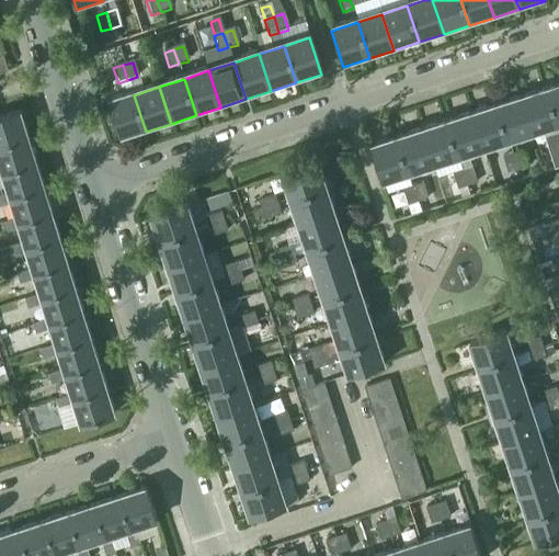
[(558,88),(547,92),(558,129),(558,128),(558,88)]
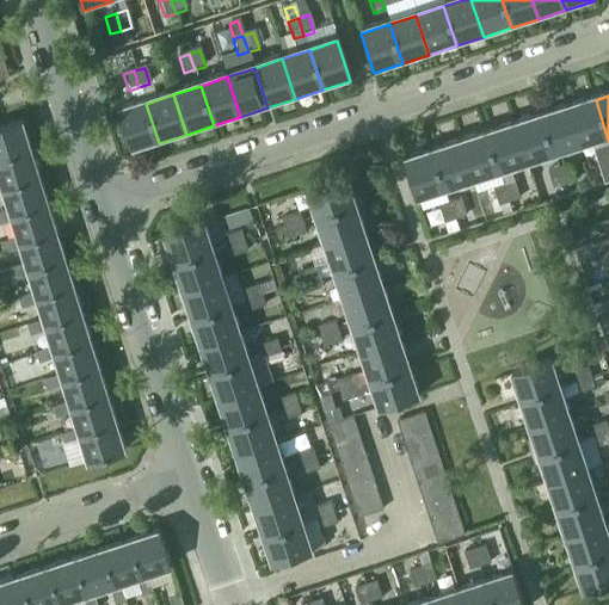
[(596,144),(608,141),(596,100),(568,109),(582,149),(596,144)]
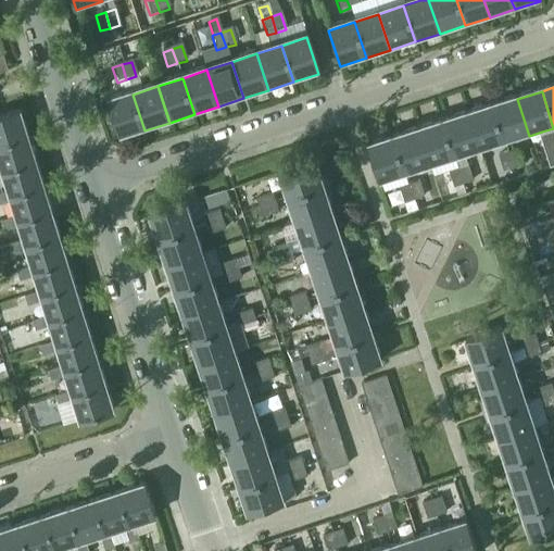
[(118,139),(145,130),(133,95),(106,103),(118,139)]
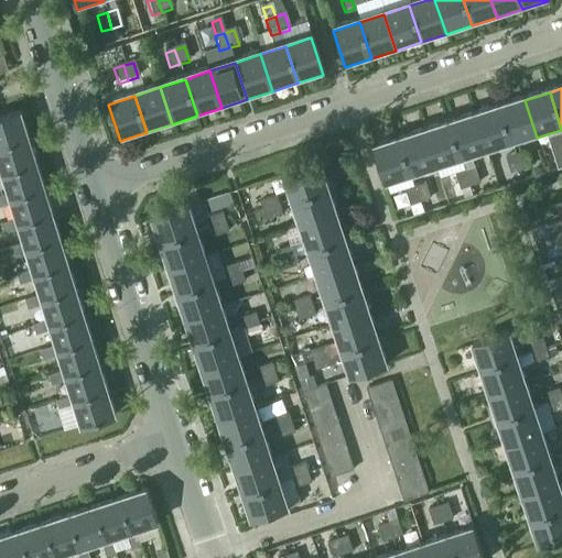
[(525,100),(499,109),(511,145),(537,138),(525,100)]
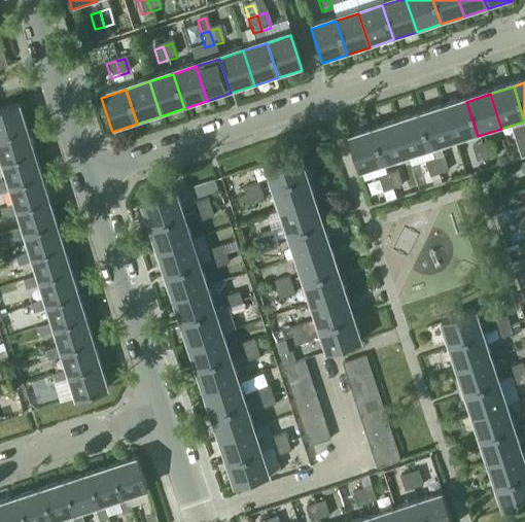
[(454,144),(478,136),(466,102),(443,109),(454,144)]
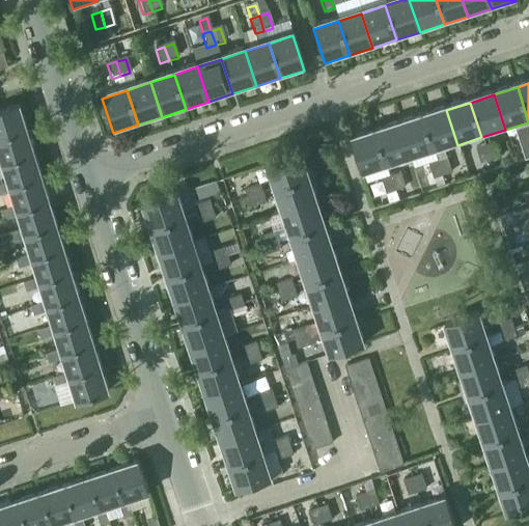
[(19,109),(0,114),(0,141),(27,134),(19,109)]
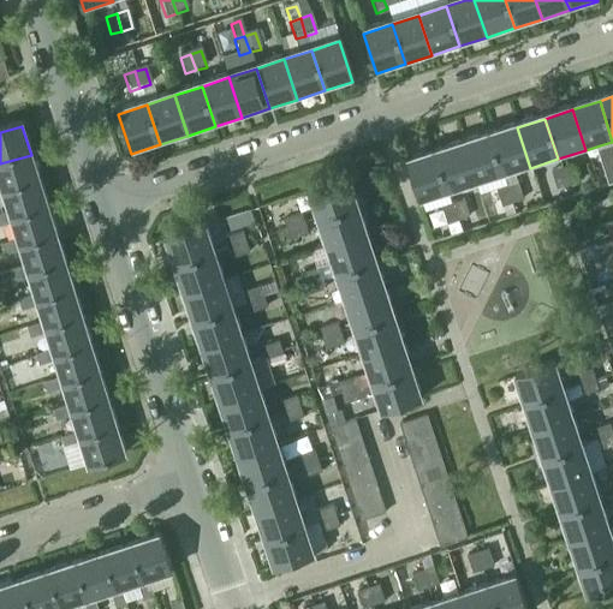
[(517,127),(489,137),(503,177),(530,168),(517,127)]
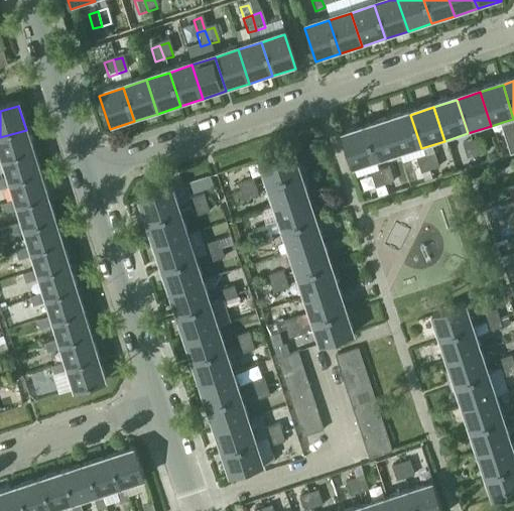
[(398,156),(421,148),(410,115),(387,122),(398,156)]
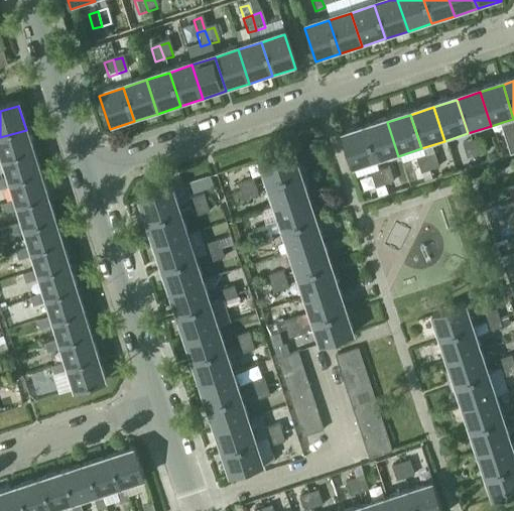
[(387,122),(364,130),(375,163),(398,156),(387,122)]
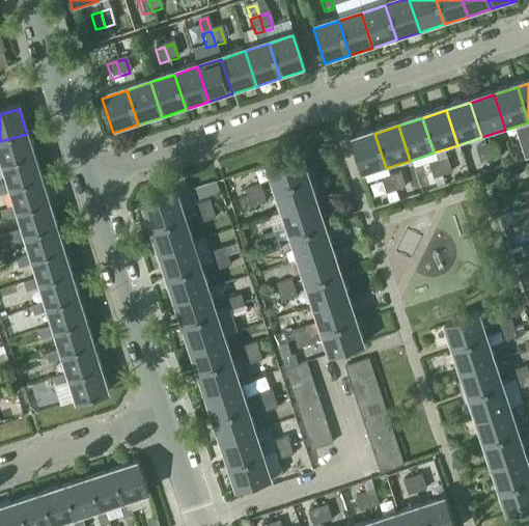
[(0,167),(34,158),(27,134),(0,141),(0,161),(1,164),(0,164),(0,167)]
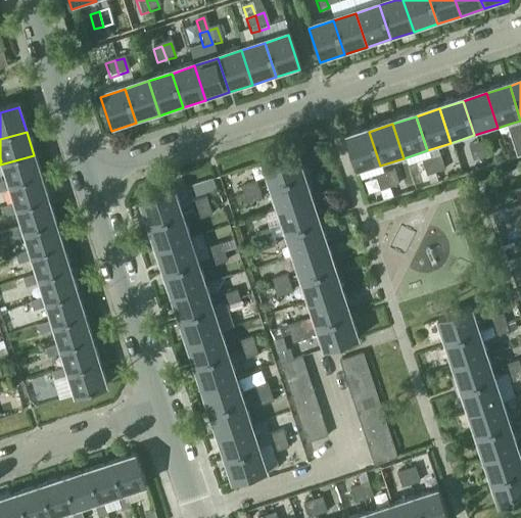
[(372,169),(380,166),(369,132),(345,140),(357,174),(372,169)]
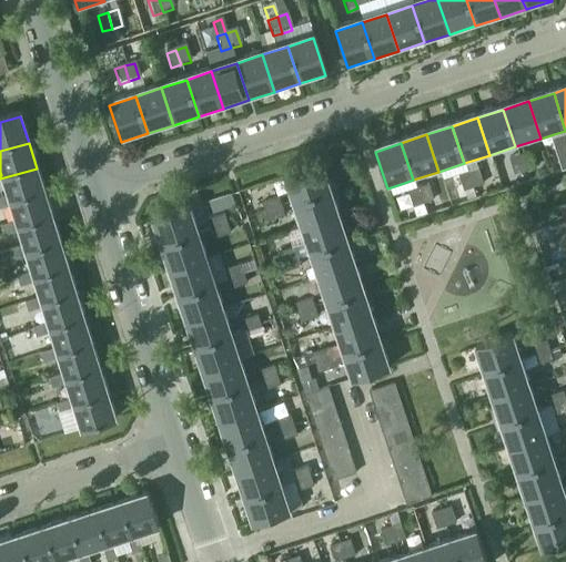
[(527,155),(517,159),(523,174),(533,171),(527,155)]
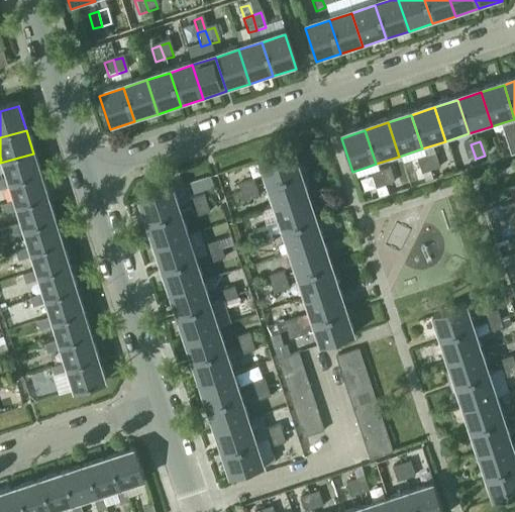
[(467,162),(476,159),(471,144),(461,146),(467,162)]
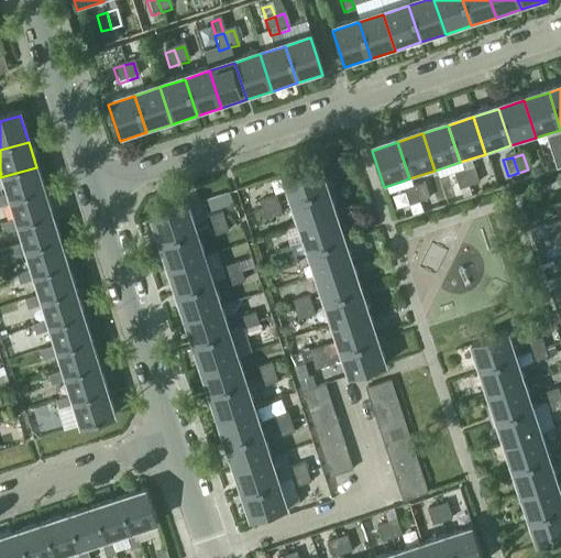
[(36,167),(0,177),(0,185),(3,184),(9,198),(0,200),(0,205),(44,192),(36,167)]
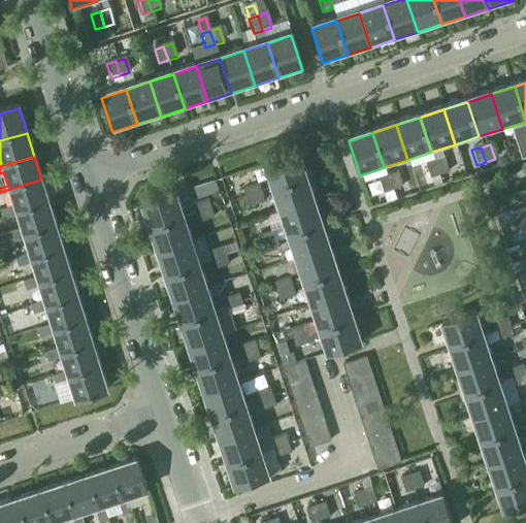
[(264,168),(272,193),(307,182),(299,158),(264,168)]
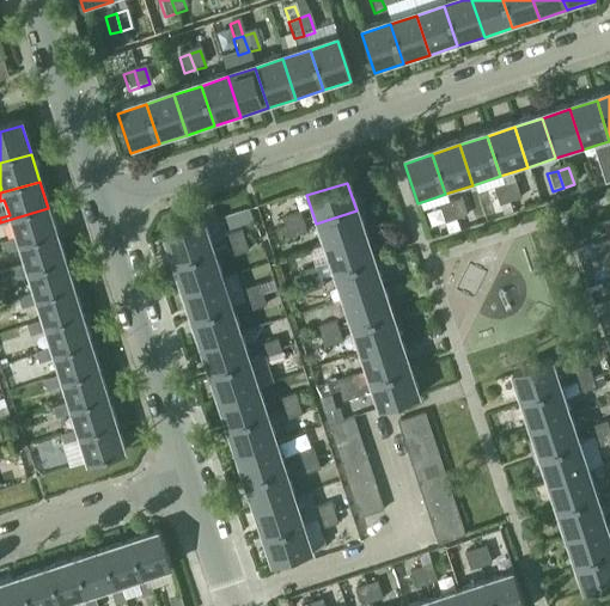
[(514,184),(504,188),(508,206),(519,202),(514,184)]
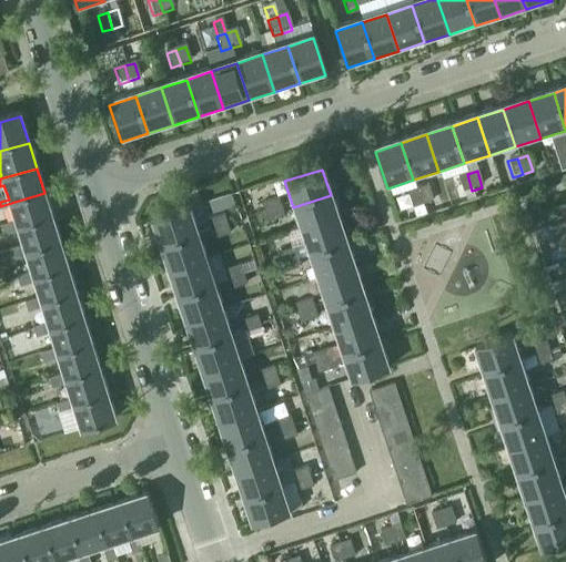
[(462,194),(472,191),(467,174),(457,177),(462,194)]
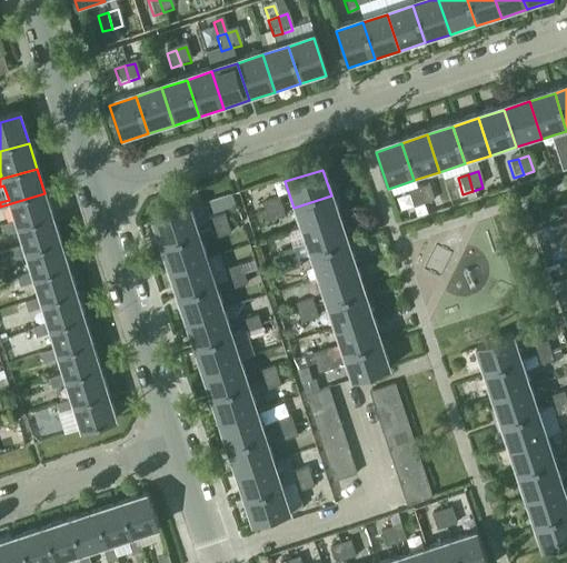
[(414,180),(405,183),(408,194),(417,192),(414,180)]
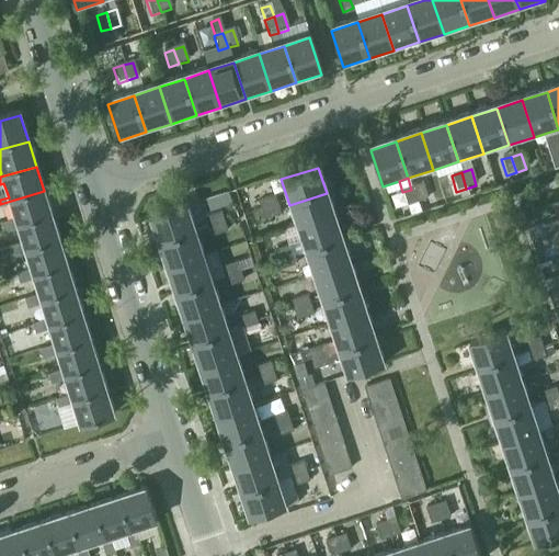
[(429,212),(420,186),(411,190),(420,214),(429,212)]
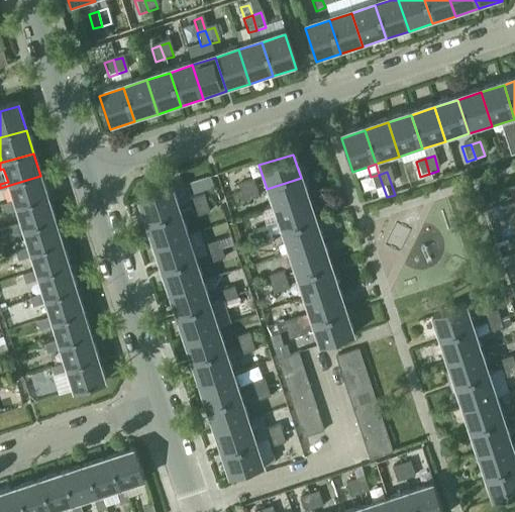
[(378,200),(387,197),(379,175),(371,177),(378,200)]
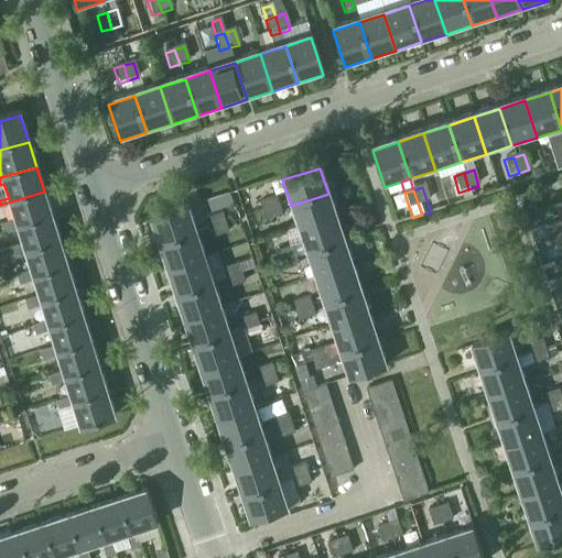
[(44,192),(0,205),(0,212),(12,209),(17,223),(1,229),(2,233),(52,217),(44,192)]
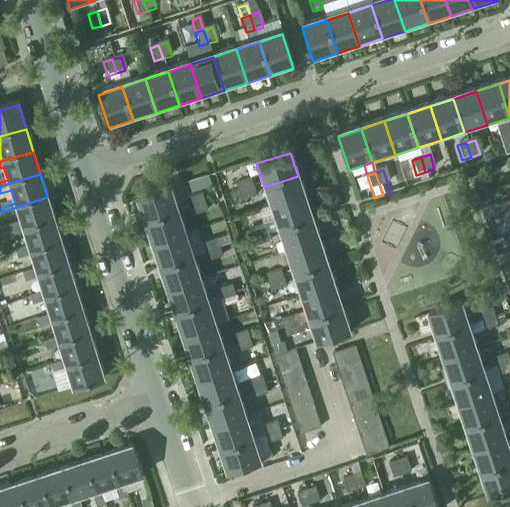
[(272,210),(305,199),(298,176),(264,187),(272,210)]
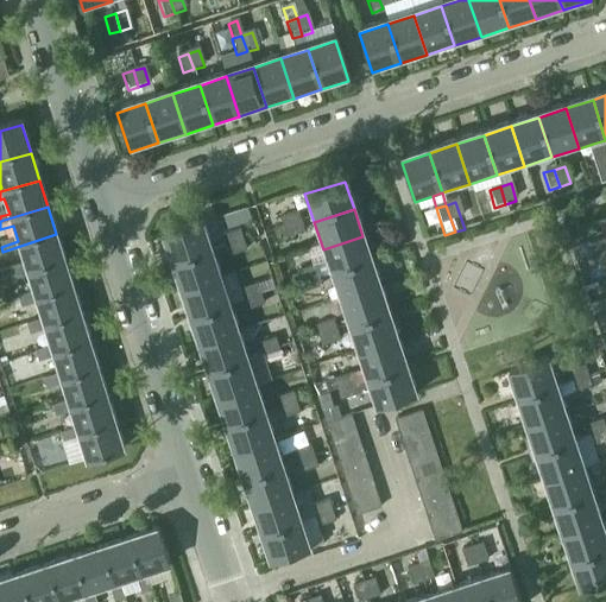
[(247,213),(235,216),(239,228),(251,225),(247,213)]
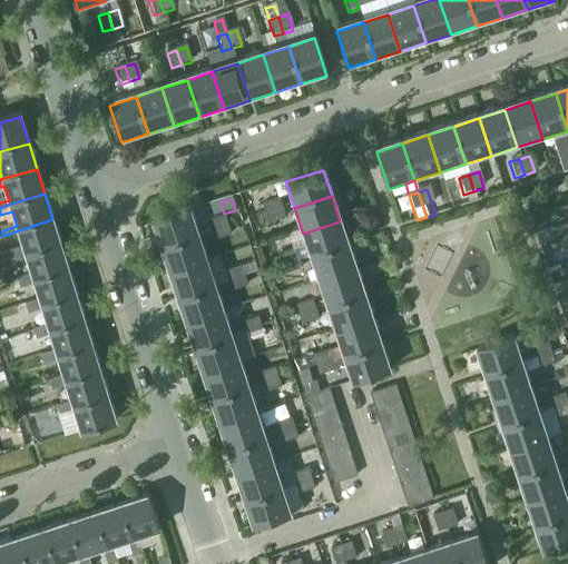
[(281,210),(277,199),(260,205),(263,216),(281,210)]
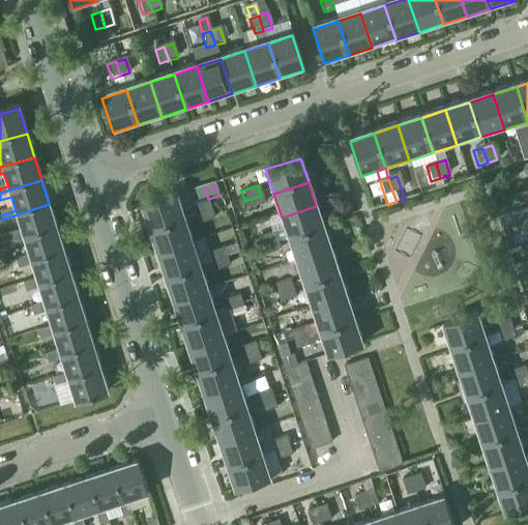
[(261,196),(244,201),(247,210),(264,205),(261,196)]
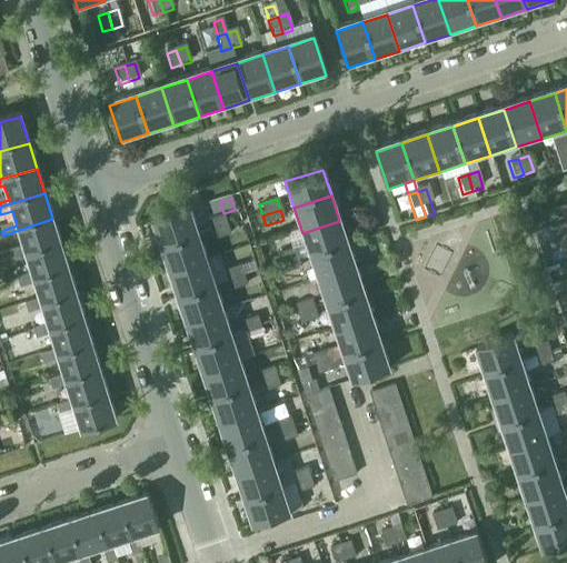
[(153,224),(161,250),(198,239),(189,212),(153,224)]
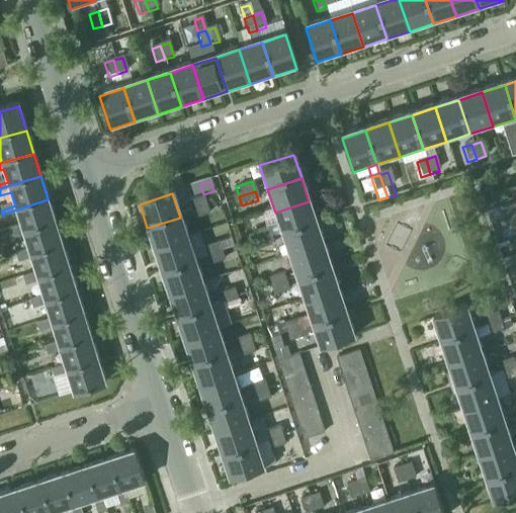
[(188,203),(191,211),(206,206),(203,198),(188,203)]
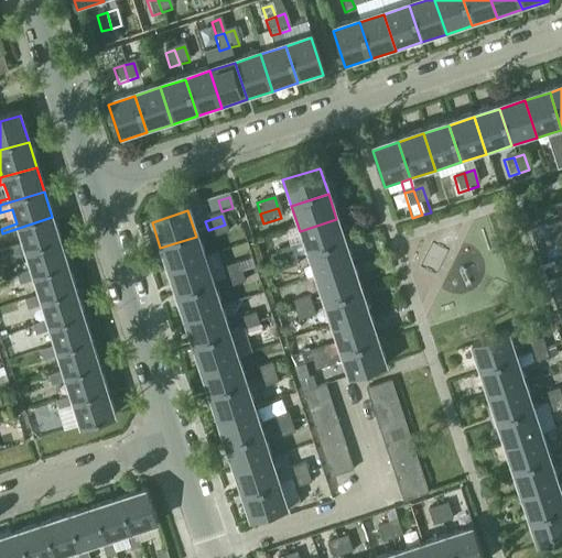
[(9,254),(10,258),(60,242),(52,217),(2,233),(4,239),(20,234),(24,249),(9,254)]
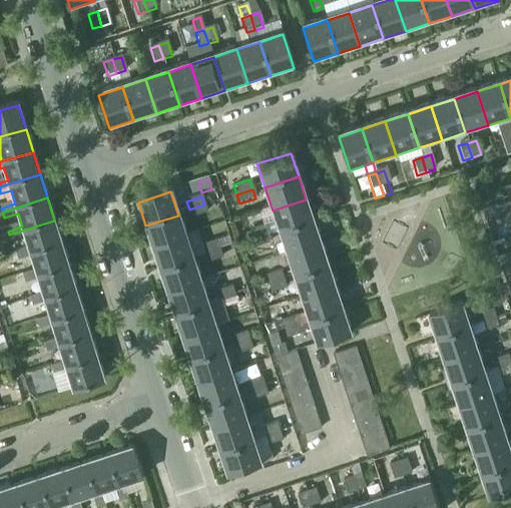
[(280,233),(314,222),(306,199),(273,210),(277,222),(280,231),(280,233)]
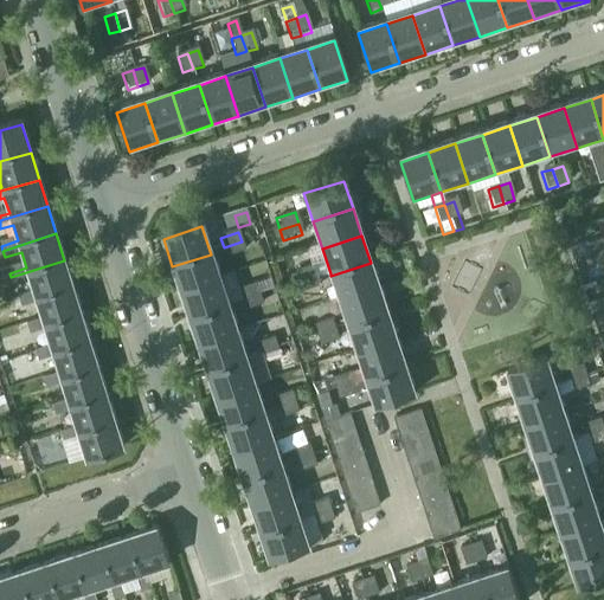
[(590,257),(603,251),(603,243),(603,240),(586,246),(590,257)]
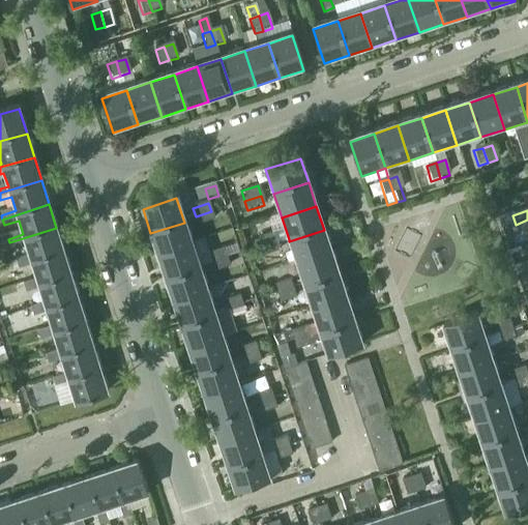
[(214,221),(211,211),(196,216),(199,226),(214,221)]
